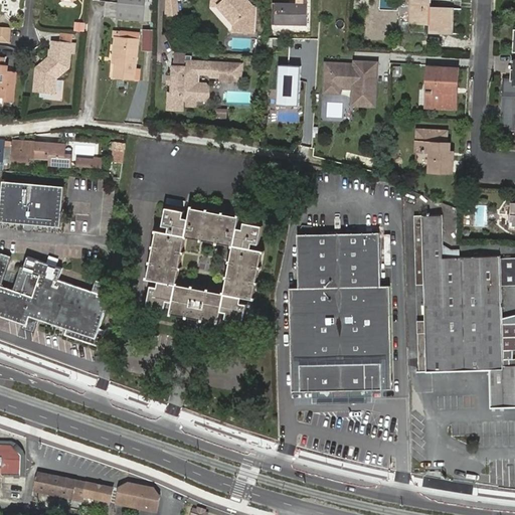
[(120,0),(120,5),(145,8),(156,9),(156,0),(120,0)]
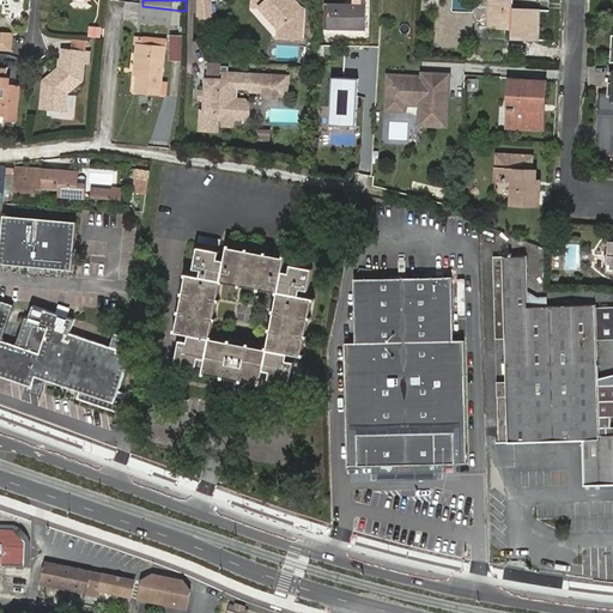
[(266,6),(280,24),(280,37),(303,37),(304,8),(296,0),(253,0),(254,6),(266,6)]
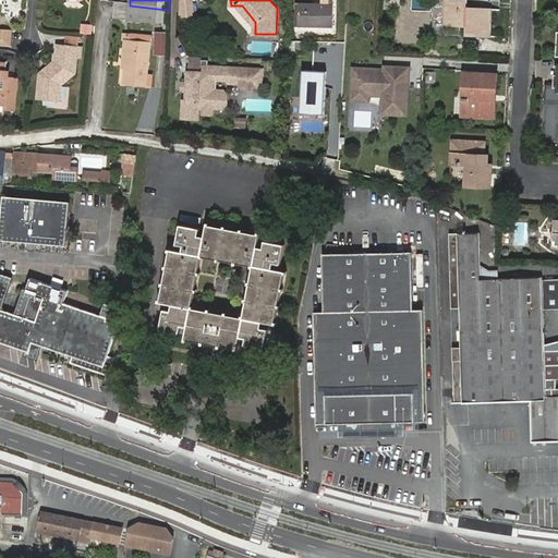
[(334,0),(322,0),(323,5),(300,4),(299,28),(334,29),(334,0)]
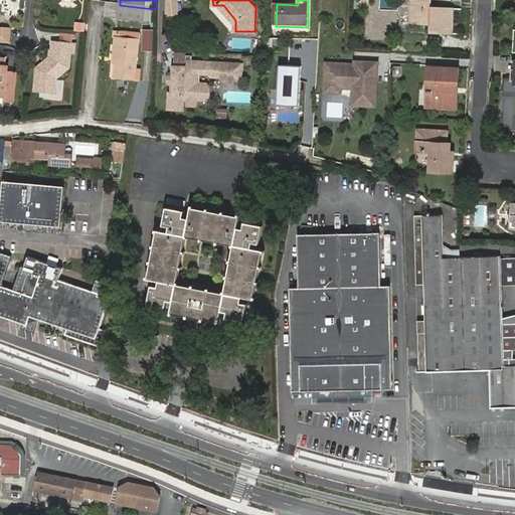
[(411,0),(411,18),(432,20),(432,28),(453,29),(454,4),(424,2),(423,0),(411,0)]
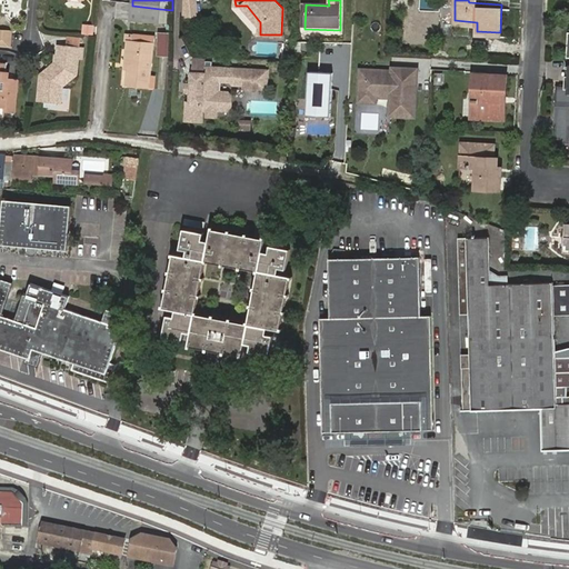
[(160,9),(132,6),(129,23),(171,29),(172,10),(160,9)]
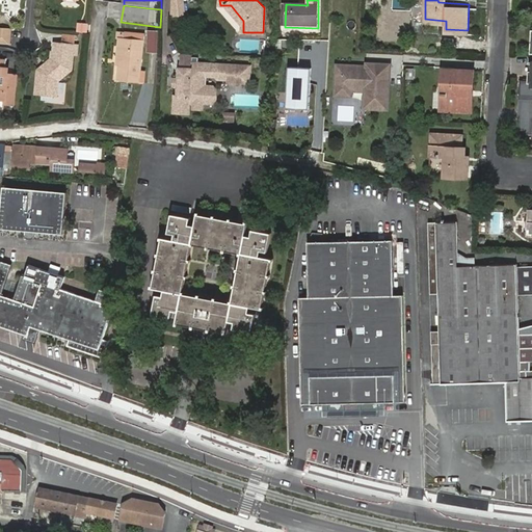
[(77,32),(89,33),(90,23),(78,22),(77,32)]
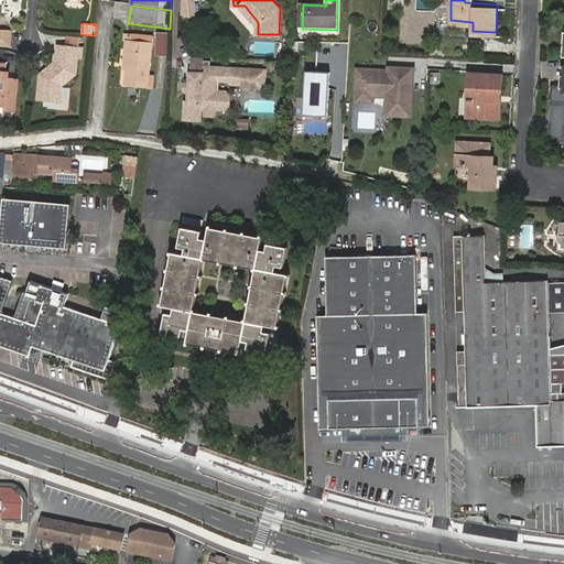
[(0,45),(11,46),(12,31),(0,30),(0,45)]
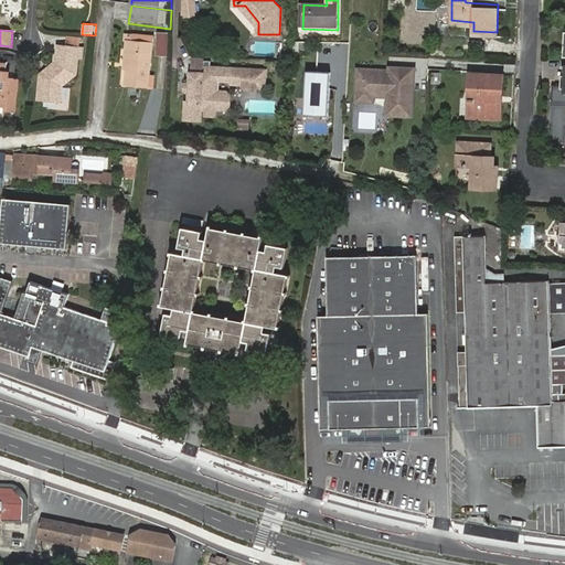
[(158,55),(170,56),(172,33),(160,32),(158,55)]
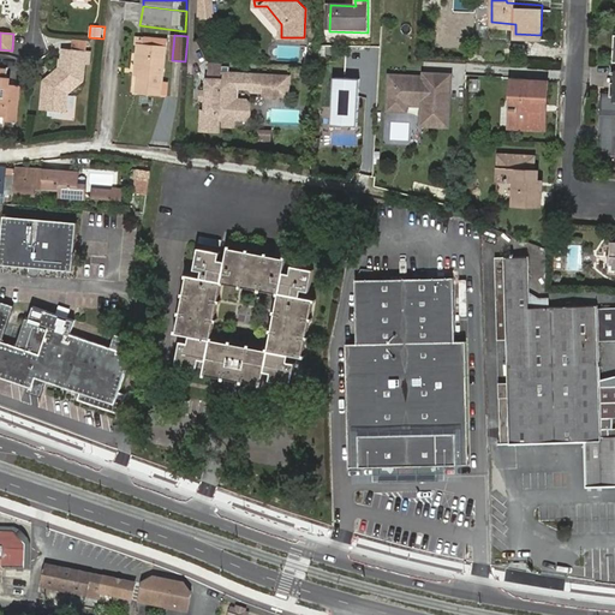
[(73,39),(73,48),(89,49),(89,40),(73,39)]
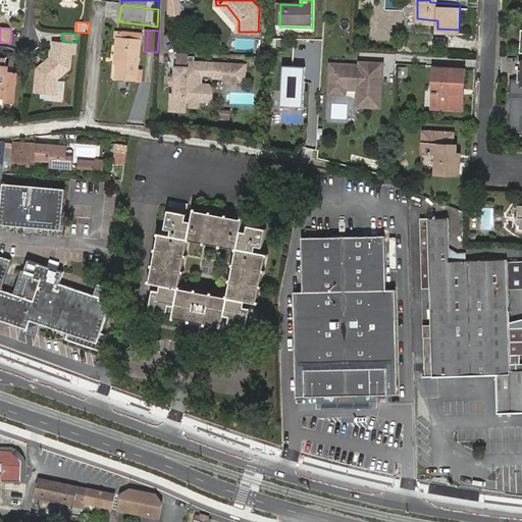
[(254,51),(255,40),(236,38),(235,49),(254,51)]
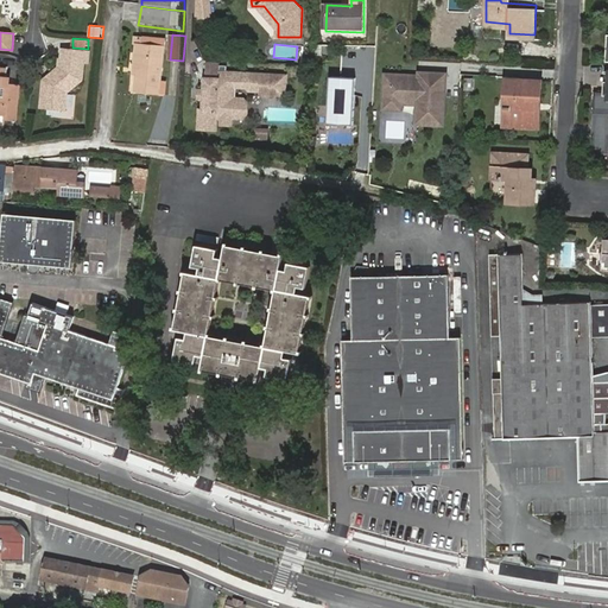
[(596,93),(596,97),(607,97),(607,45),(606,45),(606,59),(607,58),(607,71),(603,73),(603,90),(596,90),(596,93)]
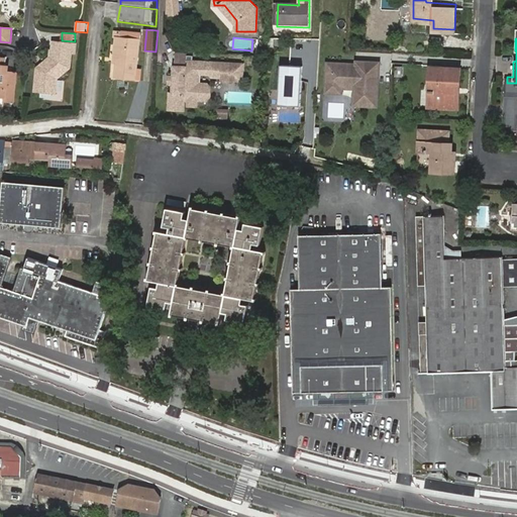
[(58,80),(71,69),(72,54),(77,54),(77,43),(53,41),(52,50),(50,50),(49,58),(39,69),(36,94),(58,95),(58,80)]
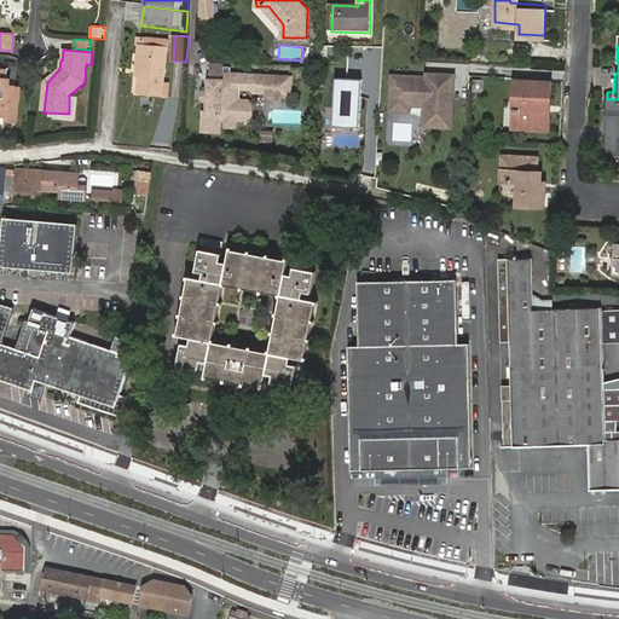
[(166,51),(142,50),(142,59),(137,98),(161,99),(165,61),(166,51)]
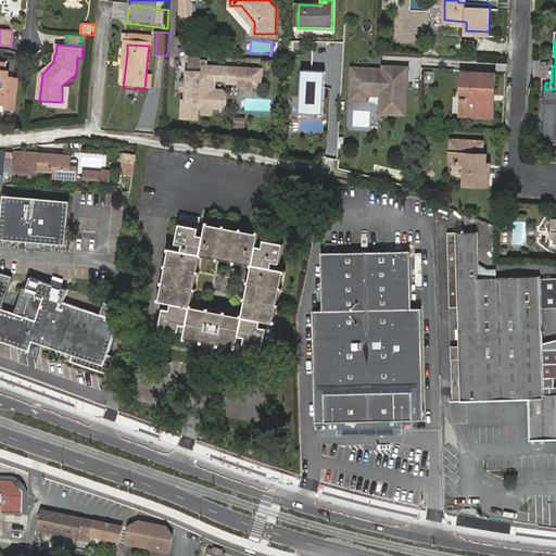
[(8,63),(0,62),(0,102),(5,103),(5,109),(15,110),(19,77),(7,76),(8,63)]
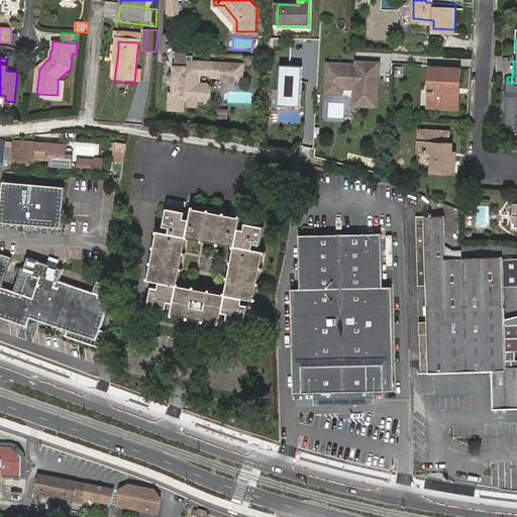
[(356,64),(327,63),(325,94),(342,94),(343,89),(354,89),(353,106),(378,107),(380,62),(356,61),(356,64)]
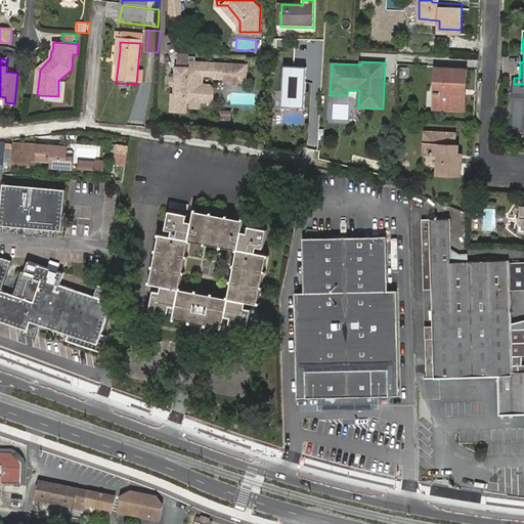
[(213,80),(214,66),(191,63),(190,70),(180,70),(180,82),(179,87),(179,96),(174,97),(174,114),(189,115),(189,104),(211,104),(212,100),(213,100),(213,92),(212,91),(212,88),(205,87),(204,80),(213,80)]
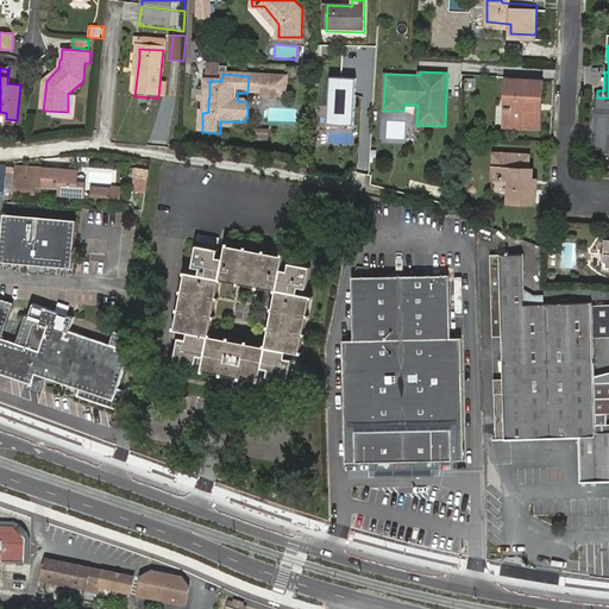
[(333,75),(331,123),(357,124),(359,76),(333,75)]
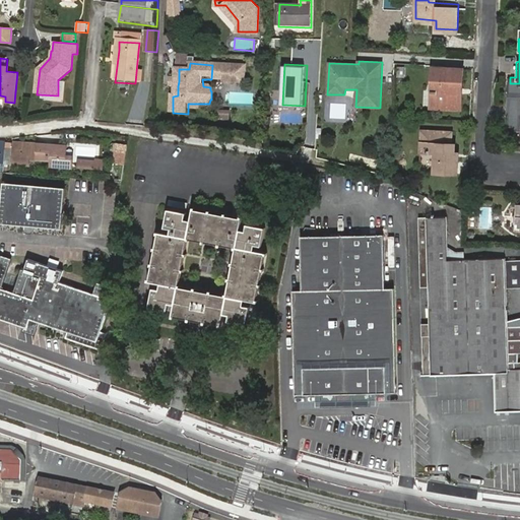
[(248,66),(212,65),(211,79),(213,79),(213,80),(225,81),(225,83),(229,83),(230,86),(237,86),(239,84),(247,84),(248,66)]
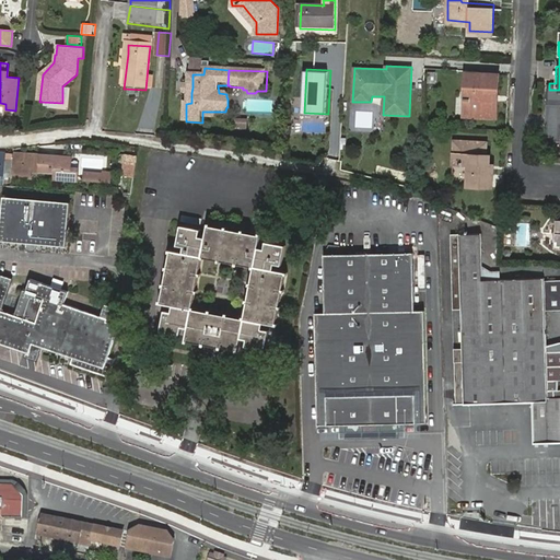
[(478,74),(466,74),(466,93),(470,93),(469,100),(465,100),(464,118),(498,119),(500,78),(478,77),(478,74)]
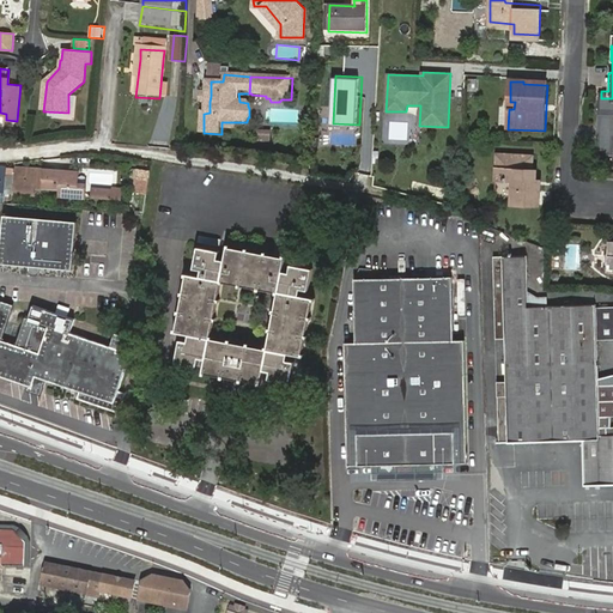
[(598,98),(596,115),(612,115),(612,110),(600,110),(601,98),(598,98)]
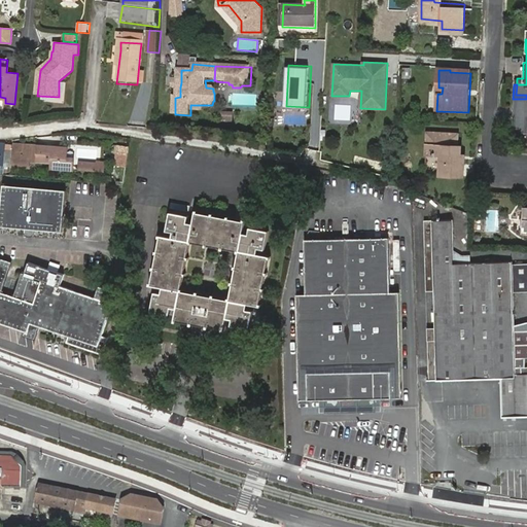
[(526,84),(517,84),(516,95),(526,95),(526,84)]
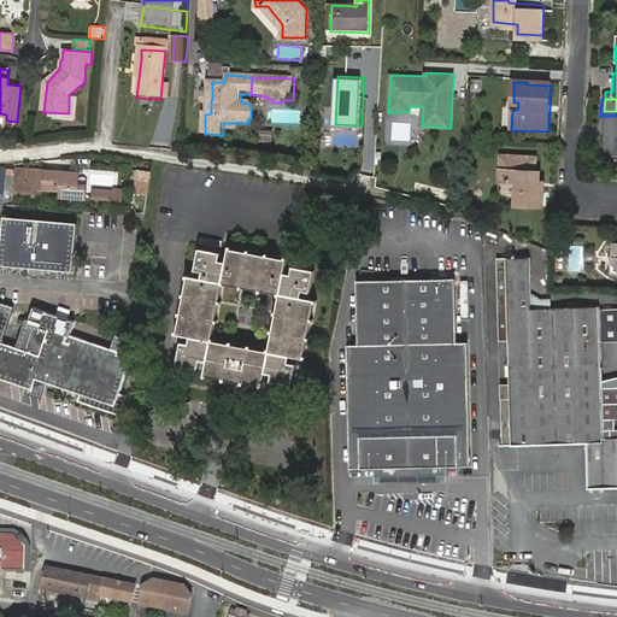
[(274,141),(275,130),(260,129),(259,140),(274,141)]
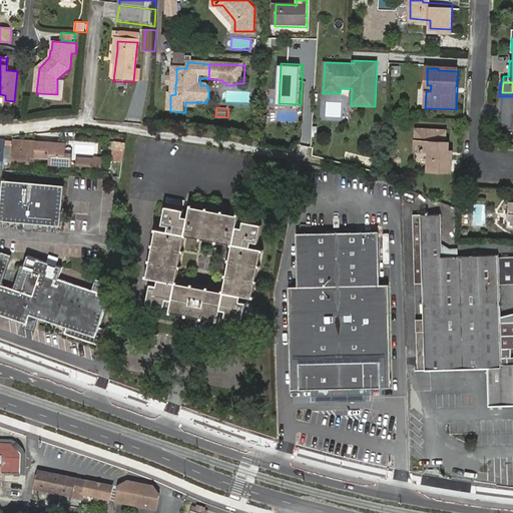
[(449,124),(418,123),(418,145),(432,146),(432,166),(450,167),(451,145),(451,136),(449,136),(449,124)]
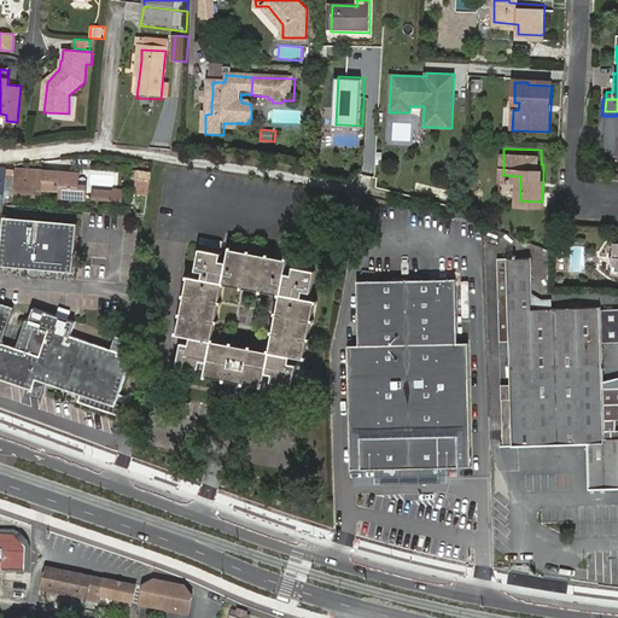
[(21,165),(19,178),(18,193),(36,194),(36,188),(64,190),(63,197),(88,198),(88,188),(81,188),(81,170),(65,169),(21,165)]
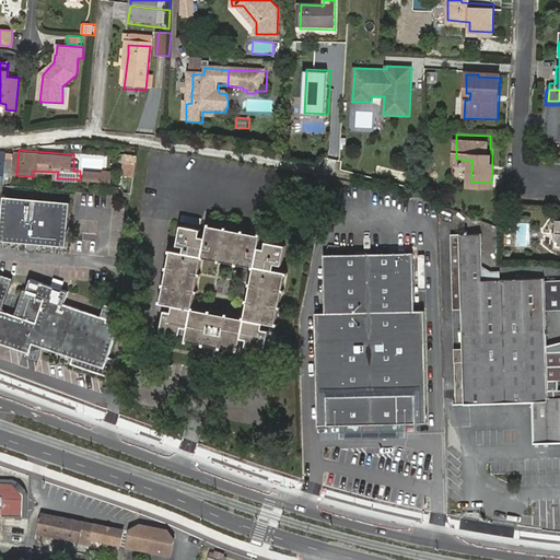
[(131,178),(133,163),(120,161),(118,176),(131,178)]
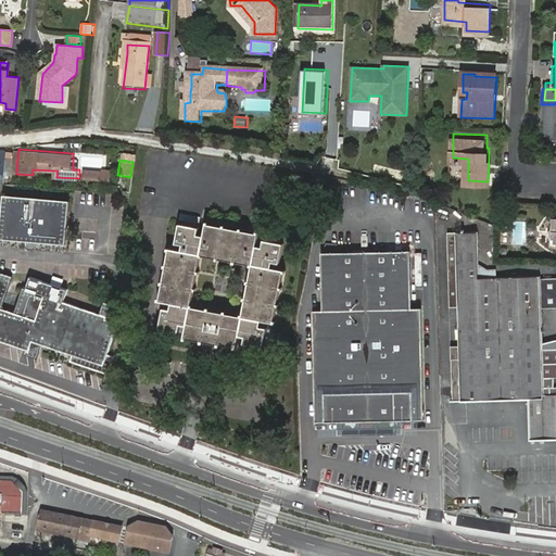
[(84,181),(112,181),(113,169),(85,169),(84,181)]
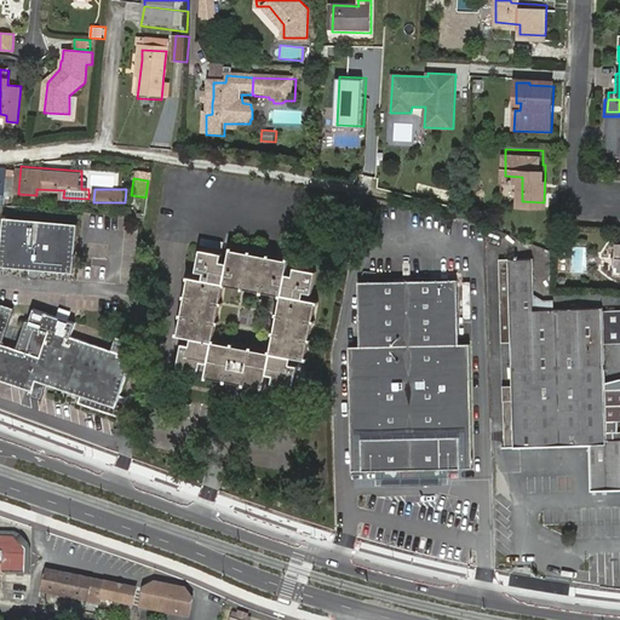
[(42,264),(41,269),(75,271),(79,223),(6,217),(1,265),(30,268),(32,263),(42,264)]
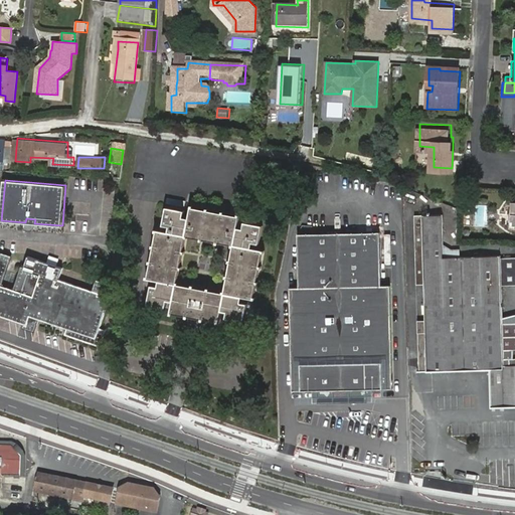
[(170,228),(156,225),(156,228),(158,228),(155,241),(153,241),(153,243),(155,244),(153,256),(151,256),(150,260),(153,260),(150,273),(148,272),(148,275),(161,277),(160,283),(153,282),(150,299),(168,303),(169,295),(174,296),(172,310),(175,311),(175,309),(188,311),(187,313),(190,314),(191,311),(203,313),(203,316),(206,316),(207,314),(219,316),(219,319),(221,319),(224,305),(229,306),(228,314),(246,317),(249,299),(242,297),(243,292),(258,295),(258,292),(255,291),(258,279),(261,280),(261,276),(259,276),(261,263),(264,264),(264,261),(261,261),(264,247),(267,247),(267,245),(252,242),(253,237),(261,238),(264,221),(245,217),(244,224),(238,223),(241,209),(238,209),(238,211),(224,209),(225,206),(222,206),(222,209),(209,206),(209,204),(207,203),(206,206),(194,204),(194,201),(191,201),(189,215),(184,214),(185,207),(167,203),(164,221),(171,222),(170,228)]
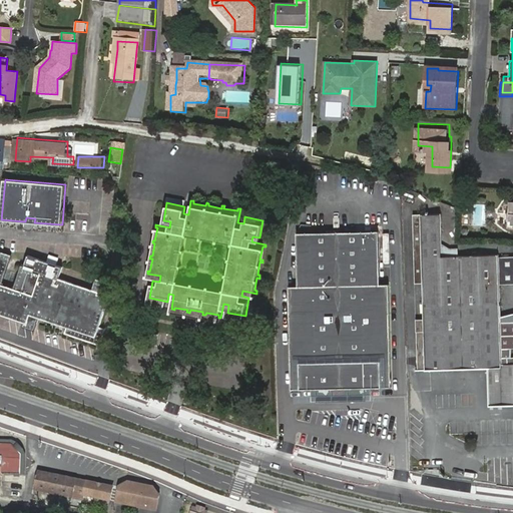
[(499,320),(498,289),(500,289),(500,258),(443,259),(443,212),(414,212),(415,283),(422,282),(423,320),(416,320),(416,368),(487,367),(488,406),(499,406),(498,365),(500,350),(499,324),(499,320)]
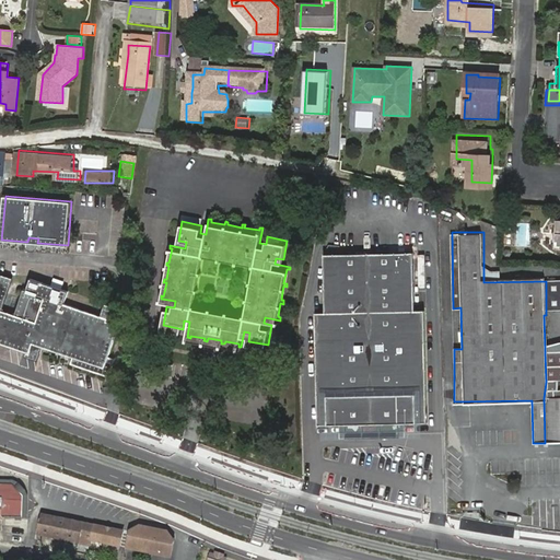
[(37,246),(37,243),(38,238),(28,237),(27,242),(27,245),(27,246),(28,248),(30,248),(33,249),(34,249),(35,249),(36,247),(37,246)]
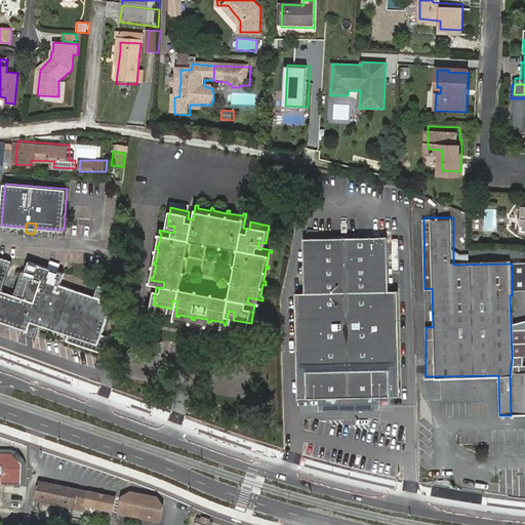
[(389,238),(306,240),(307,294),(296,294),(298,400),(402,397),(400,292),(390,292),(389,238)]
